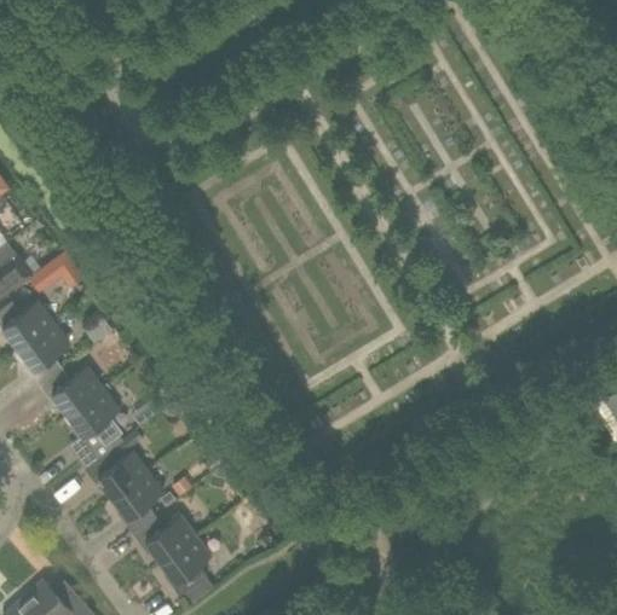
[(0,174),(0,195),(10,187),(0,174)]
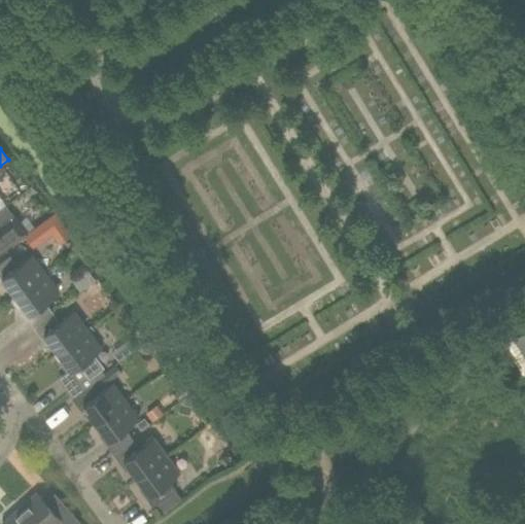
[(0,255),(29,235),(8,207),(0,212),(0,255)]
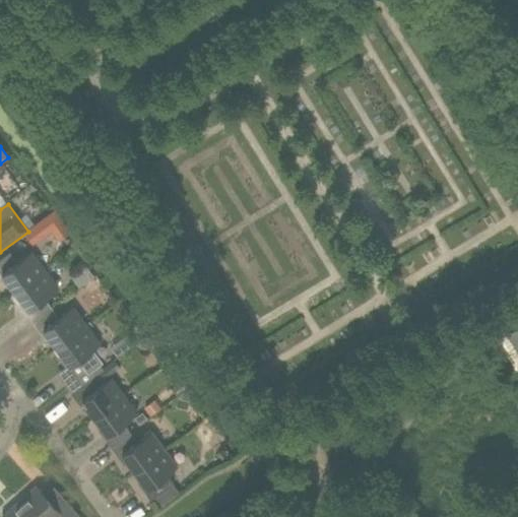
[(56,212),(31,232),(40,243),(65,224),(56,212)]
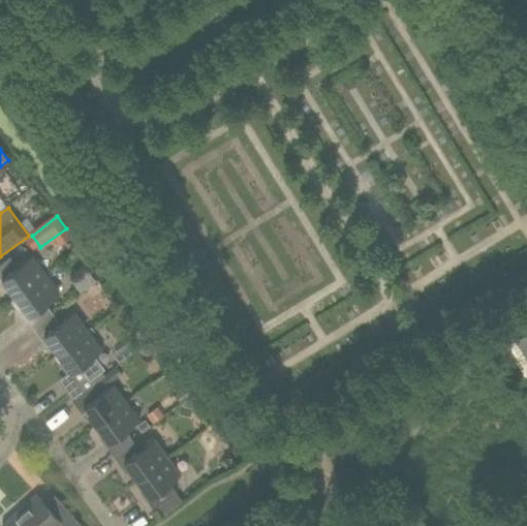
[(4,282),(17,299),(48,276),(33,257),(20,269),(12,258),(0,267),(0,283),(0,284),(4,282)]
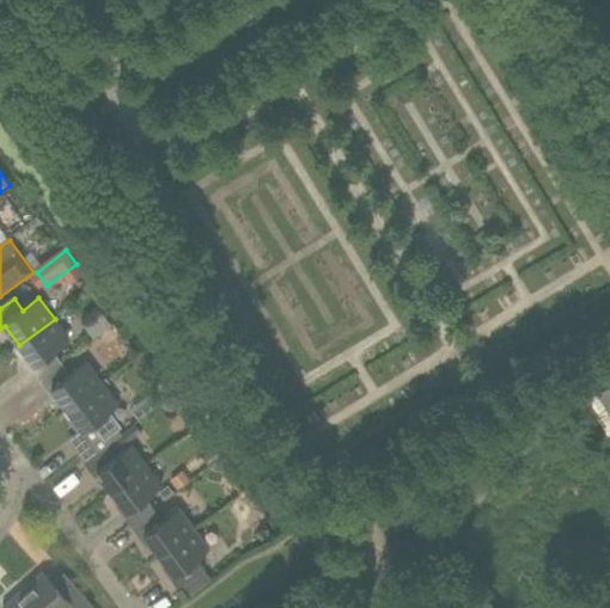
[(86,326),(95,339),(111,326),(102,314),(86,326)]
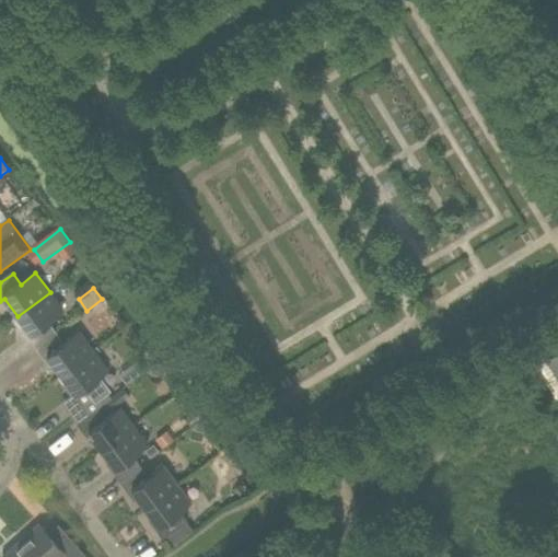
[(65,312),(50,292),(18,316),(31,335),(27,337),(36,349),(57,334),(49,323),(65,312)]
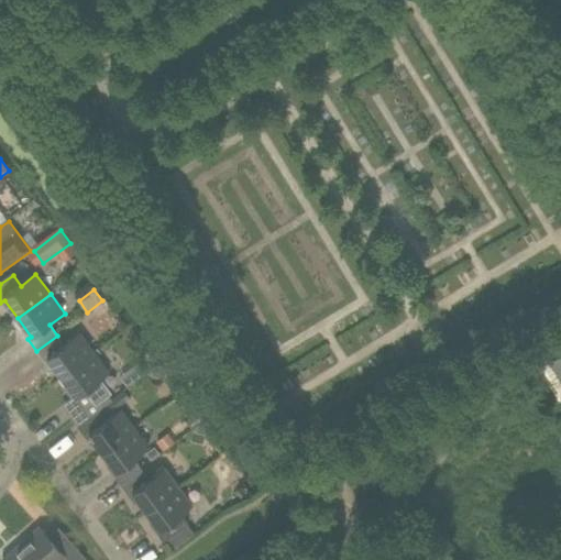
[(63,379),(96,354),(80,335),(66,346),(57,336),(36,351),(45,363),(50,360),(63,379)]
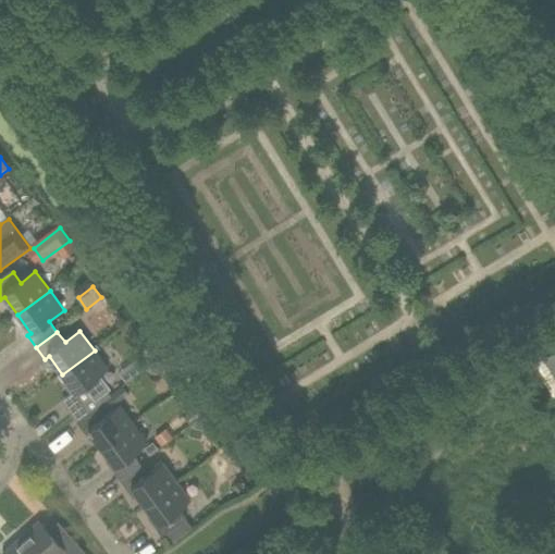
[(109,370),(95,351),(62,374),(75,393),(72,395),(82,409),(107,391),(97,379),(109,370)]
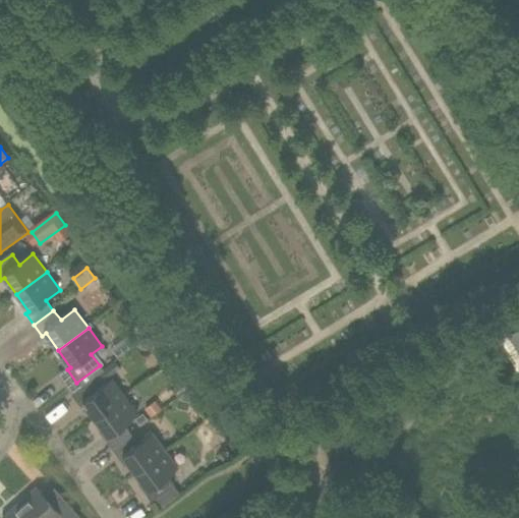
[(518,330),(507,338),(518,355),(518,330)]
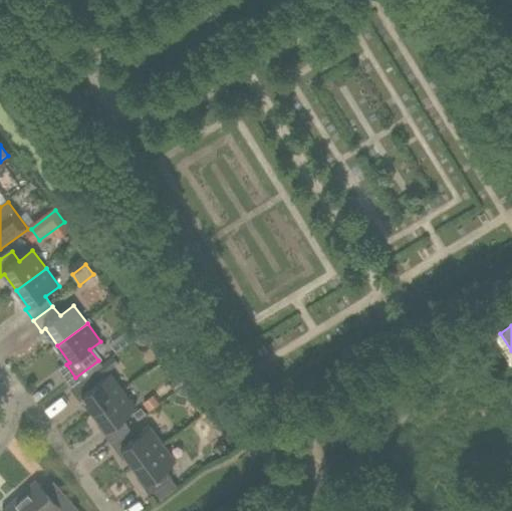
[(125,346),(135,340),(129,331),(119,338),(125,346)]
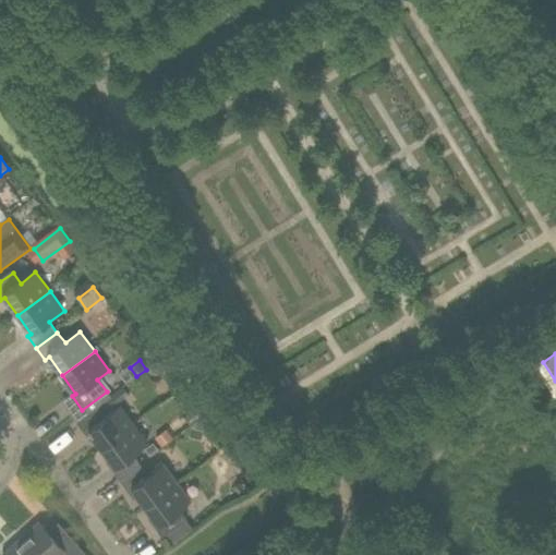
[(161,375),(168,371),(160,361),(150,368),(155,373),(161,375)]
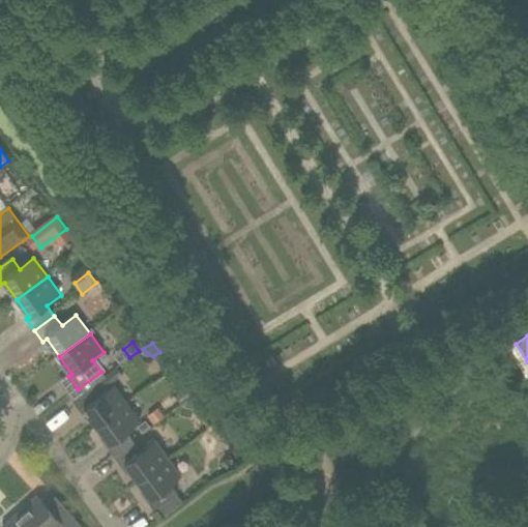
[(117,369),(115,370),(99,382),(105,389),(122,376),(117,369)]
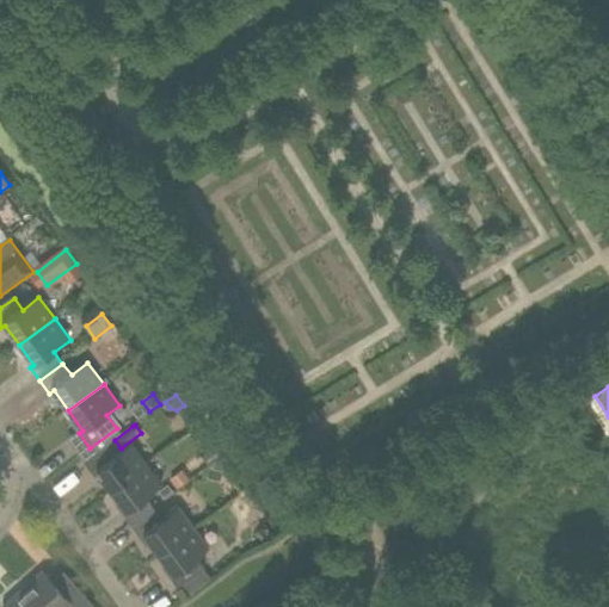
[(112,493),(148,466),(133,446),(116,458),(108,446),(85,464),(94,477),(98,474),(112,493)]
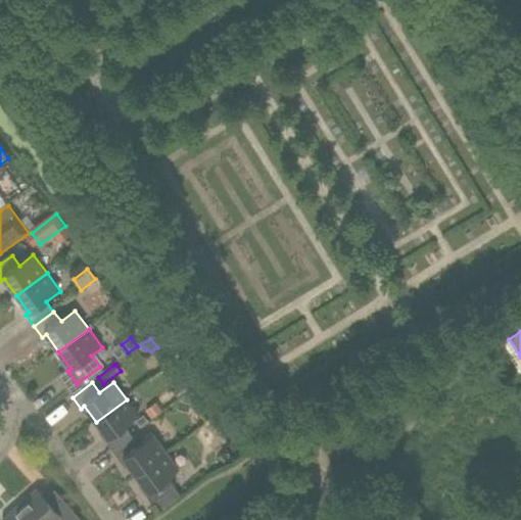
[(113,452),(133,436),(126,427),(139,416),(127,399),(96,422),(108,437),(104,440),(113,452)]
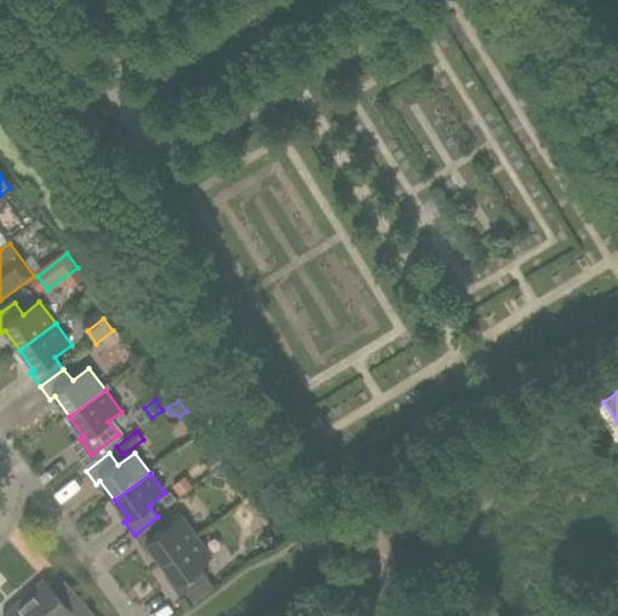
[(227,476),(213,475),(212,483),(225,485),(227,476)]
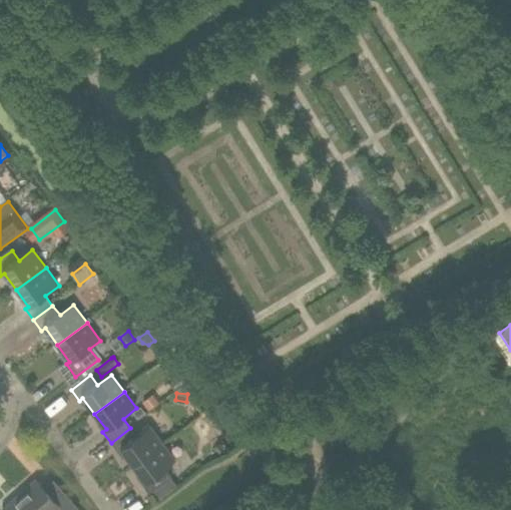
[(153,394),(144,402),(149,409),(158,401),(153,394)]
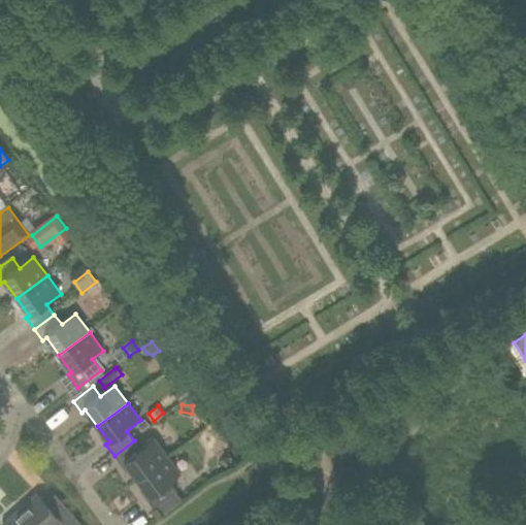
[(219,436),(212,429),(204,434),(210,443),(219,436)]
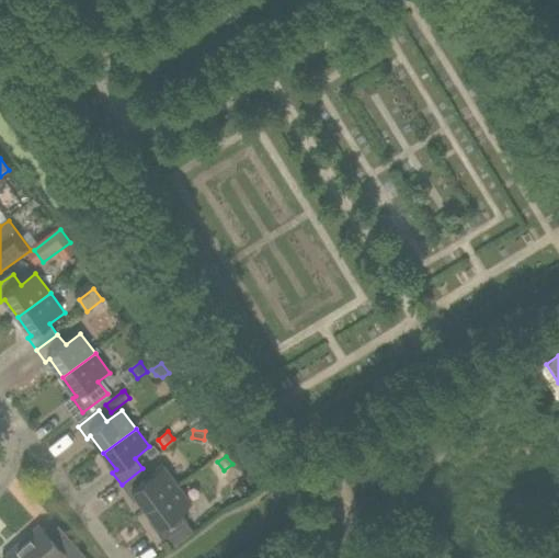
[(150,479),(143,468),(122,485),(130,497),(134,493),(147,511),(179,487),(166,468),(150,479)]
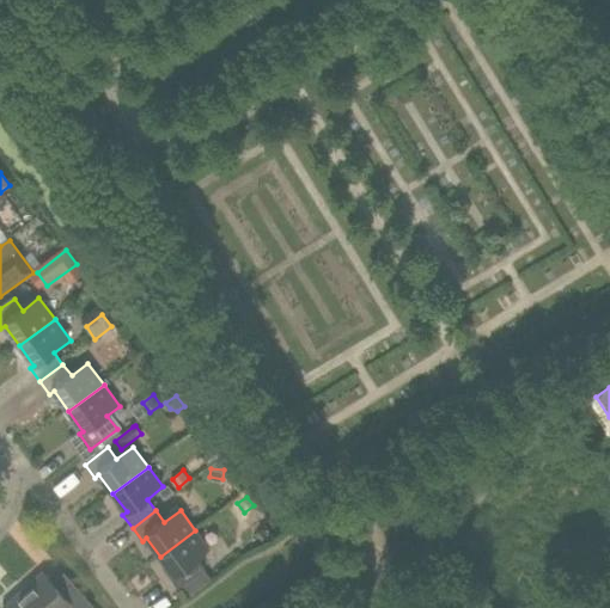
[(189,602),(215,583),(197,559),(211,550),(195,530),(160,557),(174,576),(170,578),(189,602)]
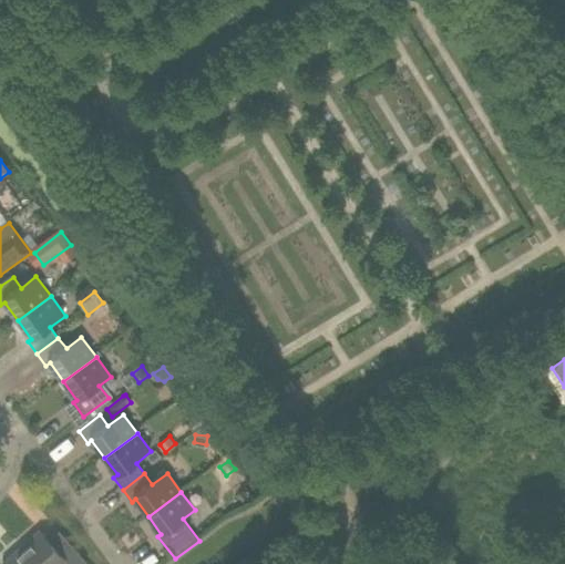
[(59,552),(41,532),(22,549),(37,563),(86,563),(69,543),(59,552)]
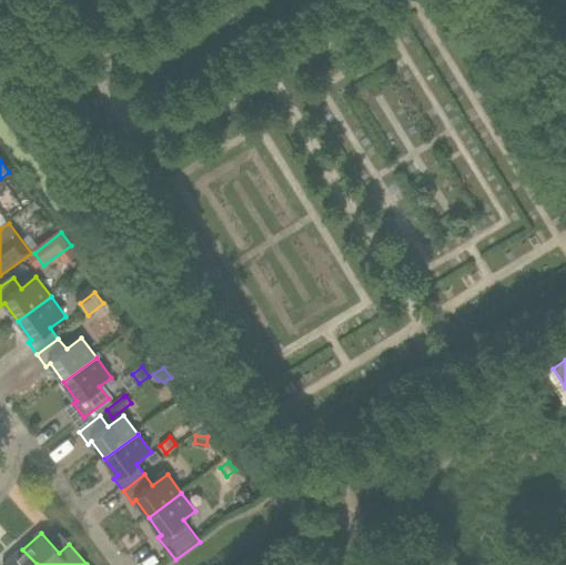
[(37,564),(22,550),(6,564),(37,564)]
